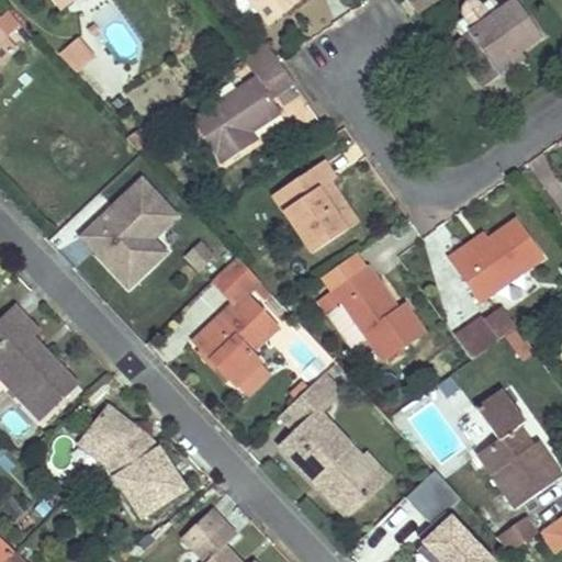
[(76,0),(62,0),(58,2),(64,10),(76,0)]
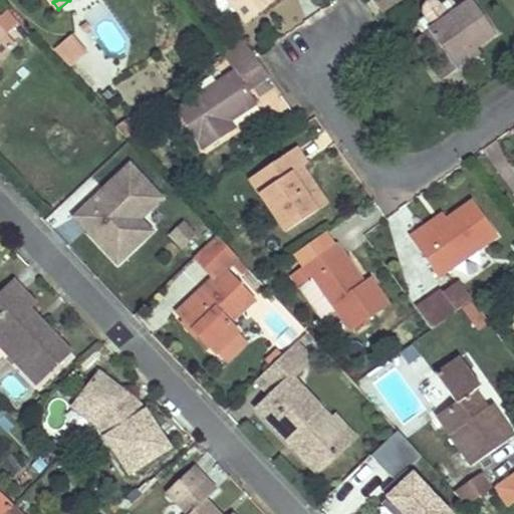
[(229,0),(247,24),(277,0),(229,0)]
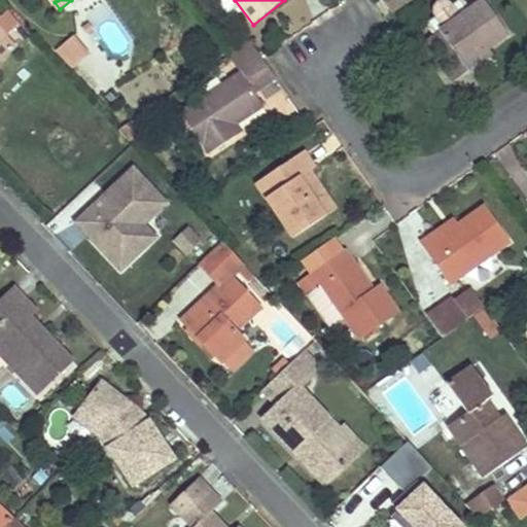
[(410,0),(384,0),(392,11),(410,0)]
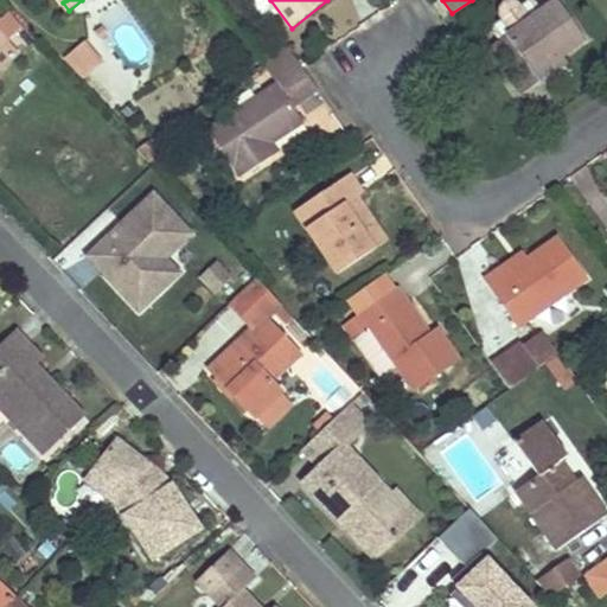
[(564,57),(588,42),(561,1),(491,48),(523,96),(541,84),(540,83),(536,77),(564,57)]
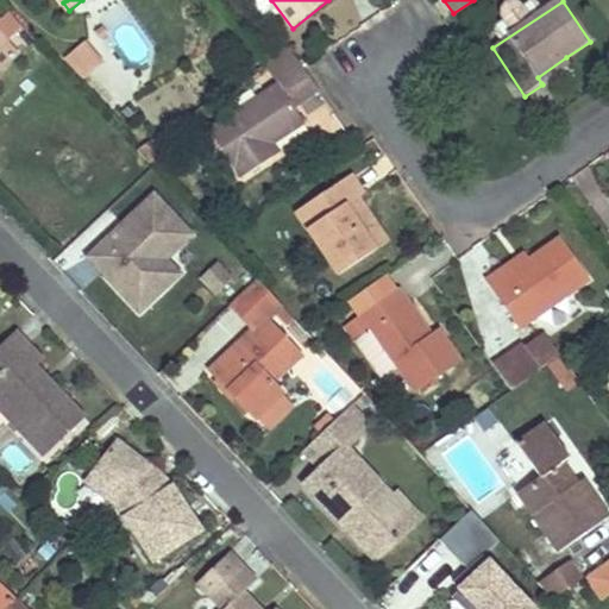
[(0,71),(18,55),(7,43),(6,44),(0,49),(0,71)]
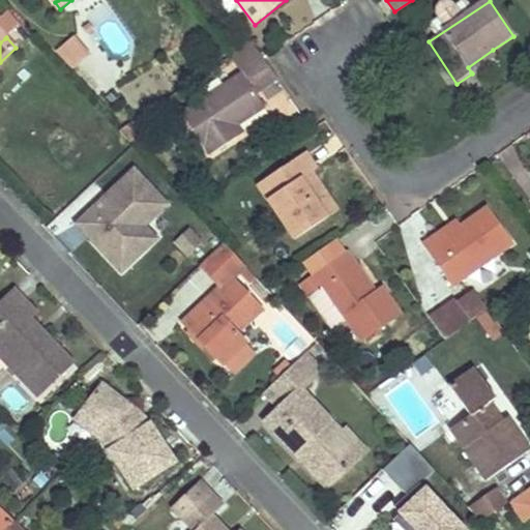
[(68,63),(84,50),(75,38),(59,52),(68,63)]
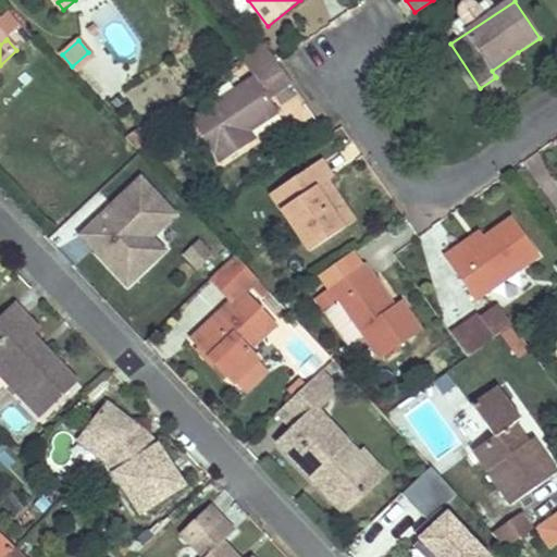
[(288,75),(279,61),(267,45),(250,54),(272,86),(288,75)]
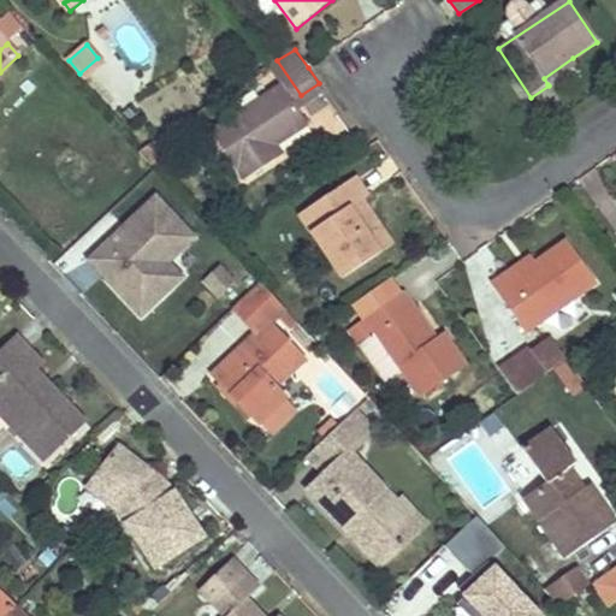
[(104,64),(98,58),(80,73),(81,75),(84,78),(86,80),(104,64)]
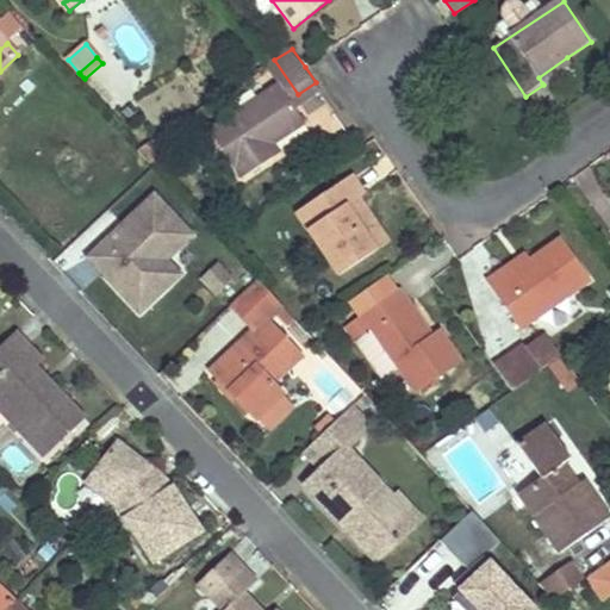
[(543,85),(572,66),(572,64),(567,58),(567,57),(539,78),(542,83),(543,85)]
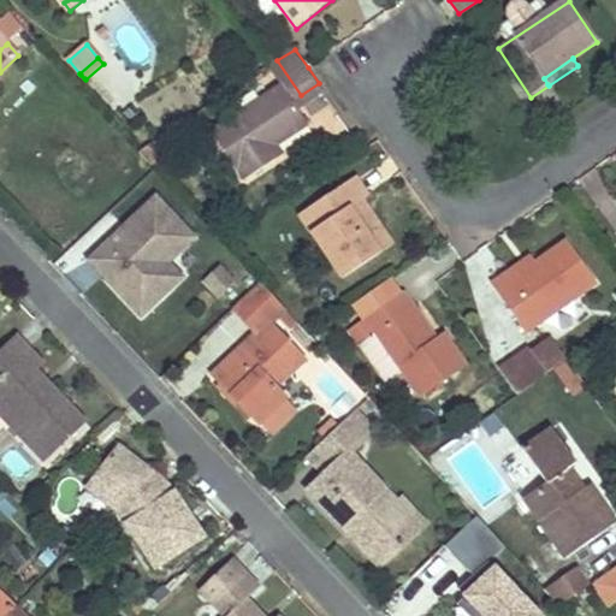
[(301,95),(277,60),(273,63),(270,65),(282,84),(294,101),(295,100),(300,96),(301,95)]
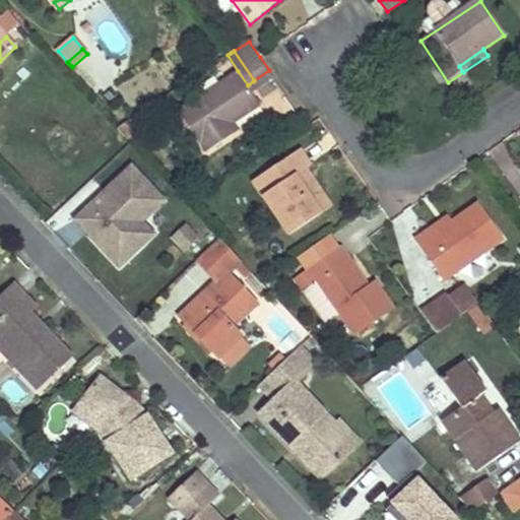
[(260,104),(248,85),(238,71),(178,112),(199,143),(203,140),(209,149),(234,134),(233,133),(226,124),(228,123),(233,121),(234,120),(260,104)]
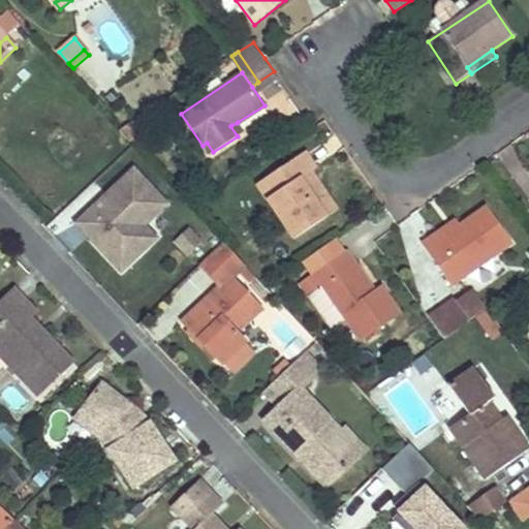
[(147,134),(137,119),(120,130),(132,143),(147,134)]
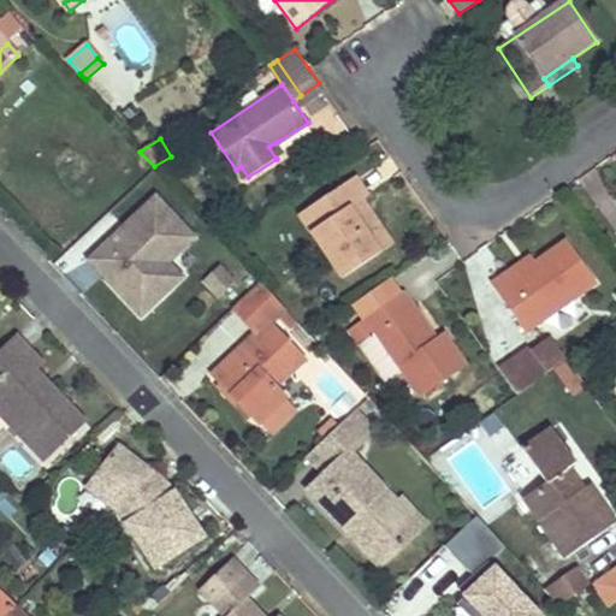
[(283,153),(277,142),(276,143),(270,146),(268,147),(276,158),(284,154),(283,153)]
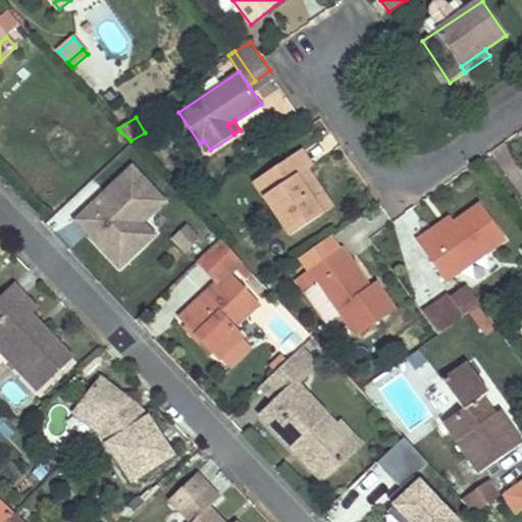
[(309,166),(312,163),(304,149),(283,162),(292,177),(298,173),(306,188),(308,191),(318,185),(319,184),(309,166)]
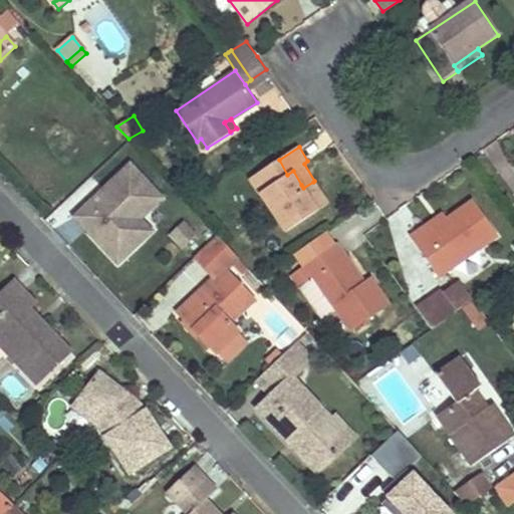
[(328,204),(314,181),(313,182),(303,188),(301,185),(293,171),(287,175),(279,160),(251,178),(265,197),(278,217),(286,231),(328,204)]
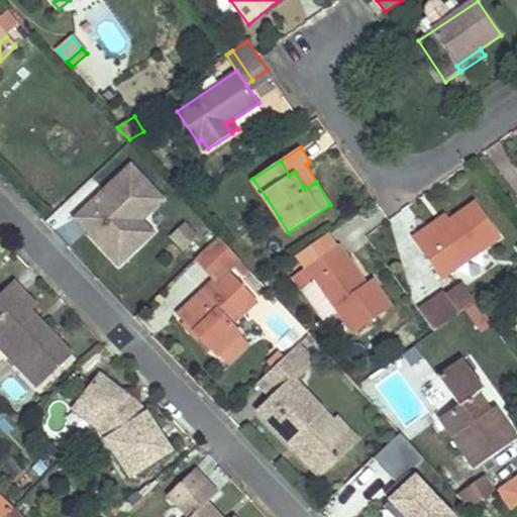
[(75,218),(117,265),(134,248),(135,224),(138,221),(162,200),(130,166),(102,193),(105,196),(100,201),(97,197),(75,218)]
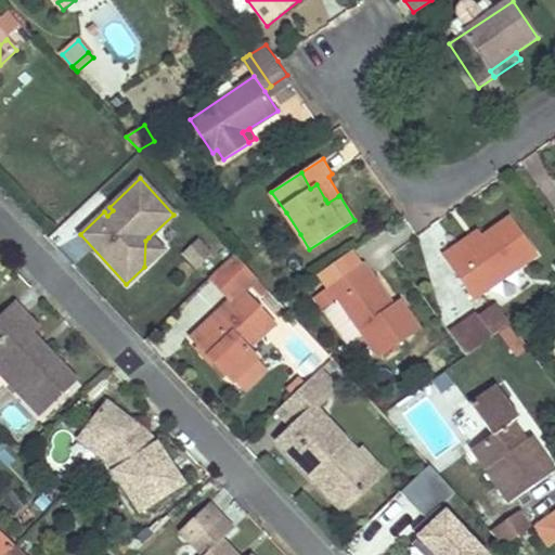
[(104,211),(107,216),(113,210),(110,207),(104,211)]
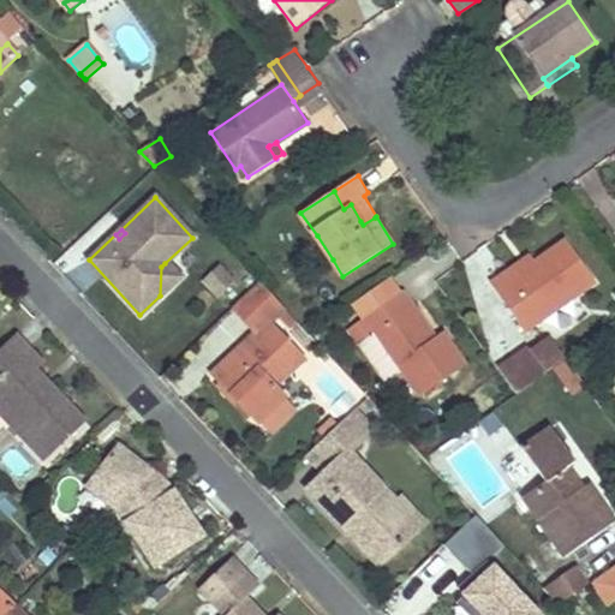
[(597,284),(567,239),(537,261),(512,278),(512,276),(507,272),(491,282),(526,333),(597,284)]
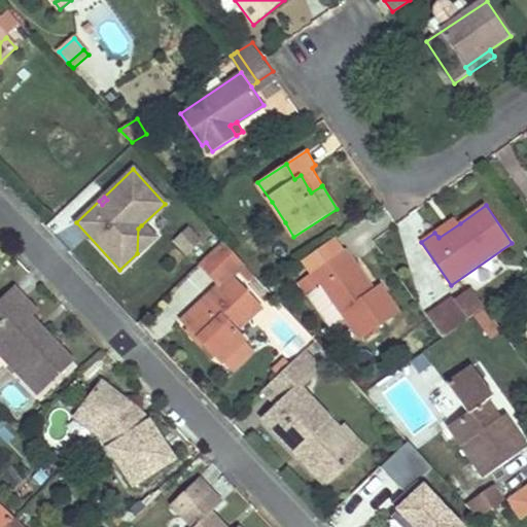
[(459,222),(456,218),(456,217),(434,233),(438,237),(438,238),(460,223),(459,222)]
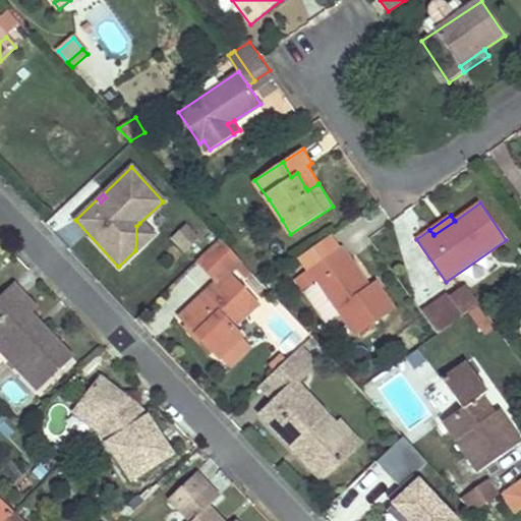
[(136,226),(135,250),(152,235),(139,223),(136,226)]
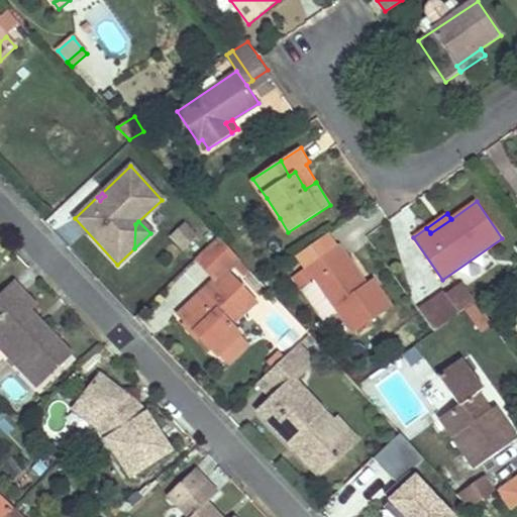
[(185,222),(168,236),(180,252),(197,238),(185,222)]
